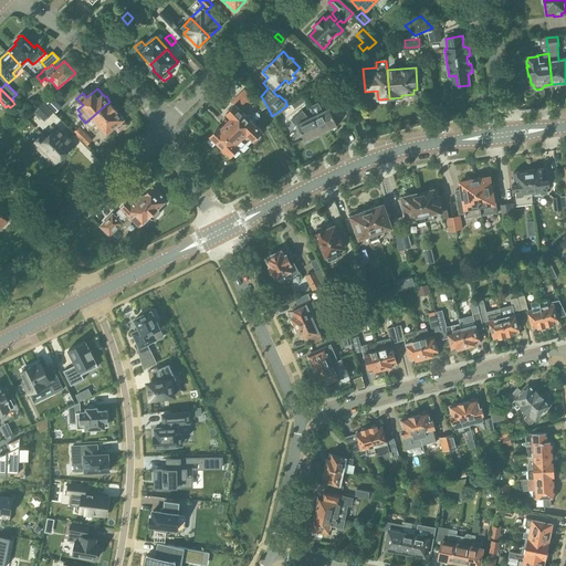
[(219,127),(210,136),(221,147),(220,147),(221,152),(224,154),(229,155),(231,157),(239,148),(240,149),(251,138),(253,140),(263,132),(253,122),(261,114),(245,88),(232,102),(236,105),(227,114),(231,118),(221,129),(219,127)]
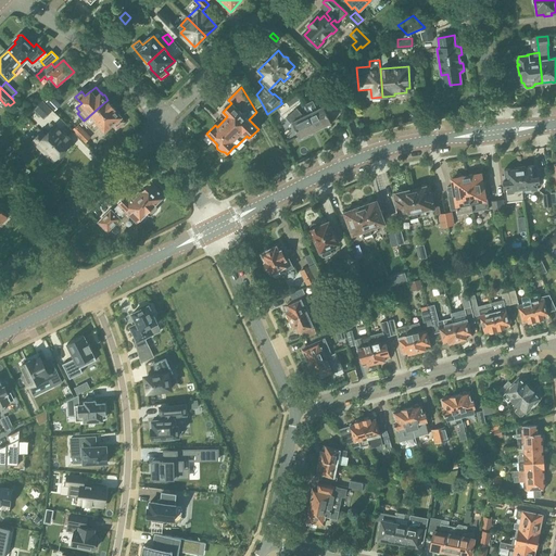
[(304,97),(311,92),(306,87),(300,91),(304,97)]
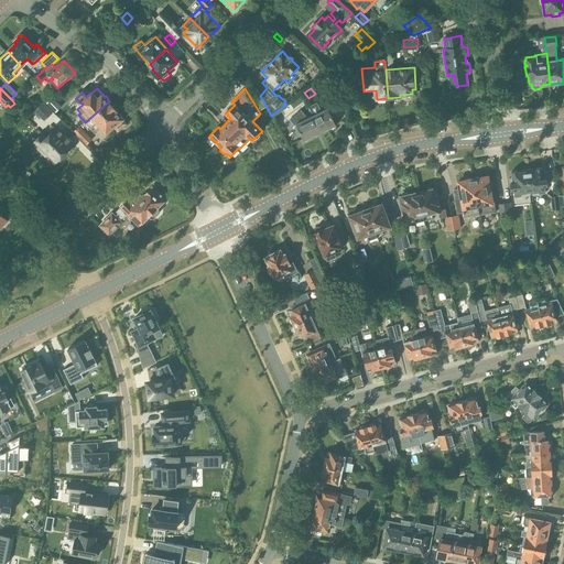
[(53,112),(47,106),(43,101),(34,111),(44,121),(53,112)]
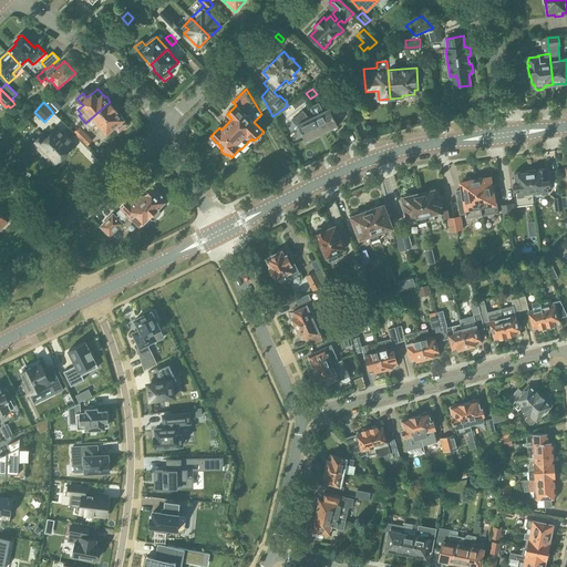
[(114,106),(110,102),(104,106),(93,116),(85,123),(91,131),(99,124),(107,134),(115,127),(119,132),(127,125),(123,121),(124,120),(123,117),(123,116),(121,113),(119,113),(114,106)]
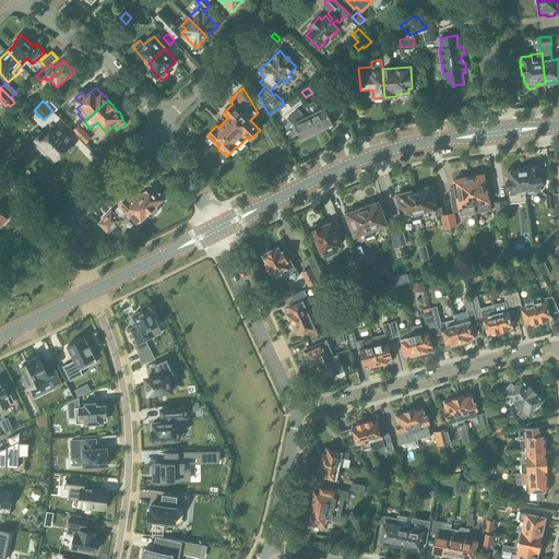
[(310,115),(318,131),(333,123),(325,107),(319,110),(314,102),(306,106),(310,115)]
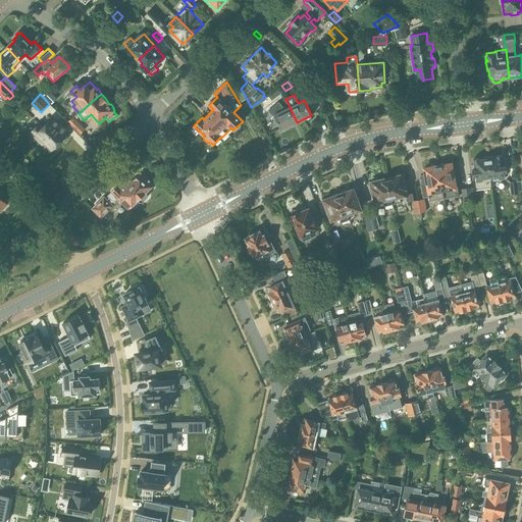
[(297,122),(290,107),(285,109),(278,102),(268,110),(273,116),(274,116),(281,131),(297,122)]
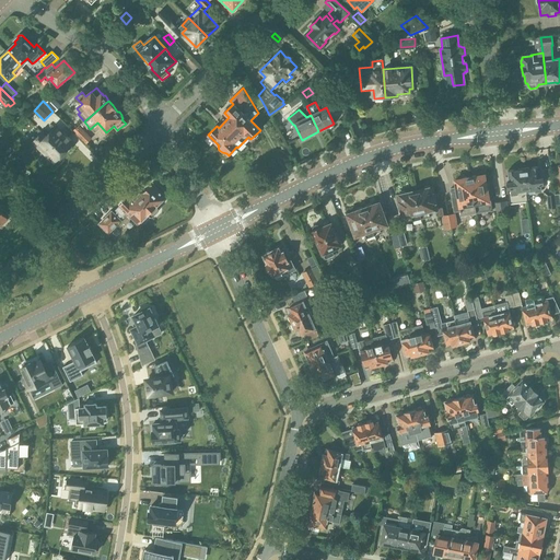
[(86,143),(91,139),(79,126),(73,131),(86,143)]
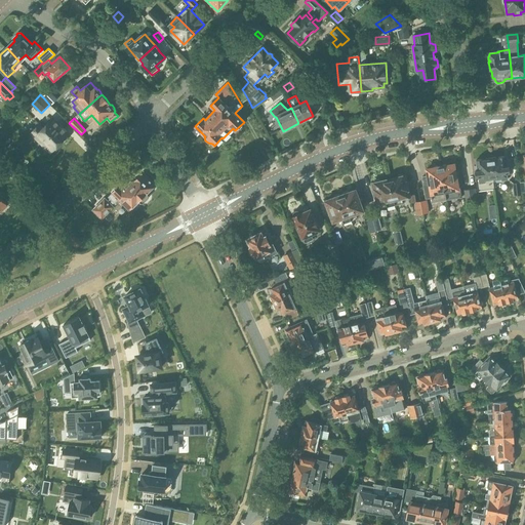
[(40,124),(31,133),(51,152),(52,151),(55,151),(59,147),(59,144),(63,144),(67,139),(67,136),(68,134),(52,119),(43,128),(40,124)]
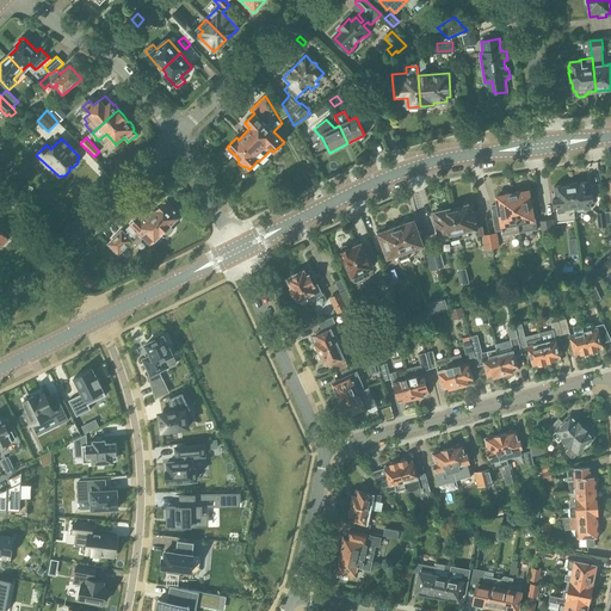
[(571,184),(575,213),(584,211),(584,209),(591,209),(591,201),(593,201),(592,190),(588,191),(587,181),(580,183),(581,184),(578,185),(576,184),(571,184)]
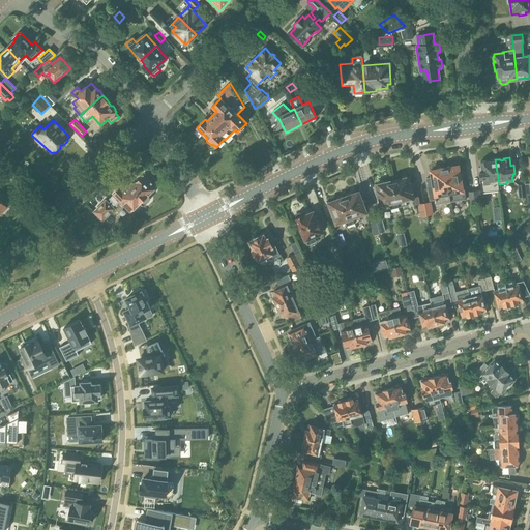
[(499,190),(499,184),(495,159),(491,160),(490,162),(488,162),(487,160),(480,162),(481,170),(479,170),(482,193),(499,190)]
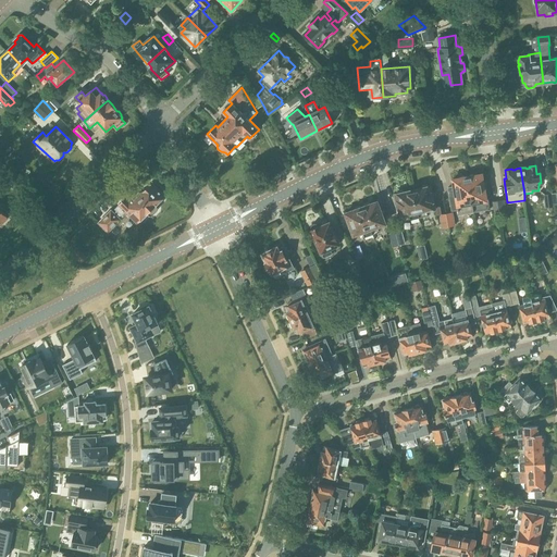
[(467,177),(473,211),(491,209),(486,184),(483,182),(482,174),(474,175),(473,174),(470,175),(469,176),(467,177)]
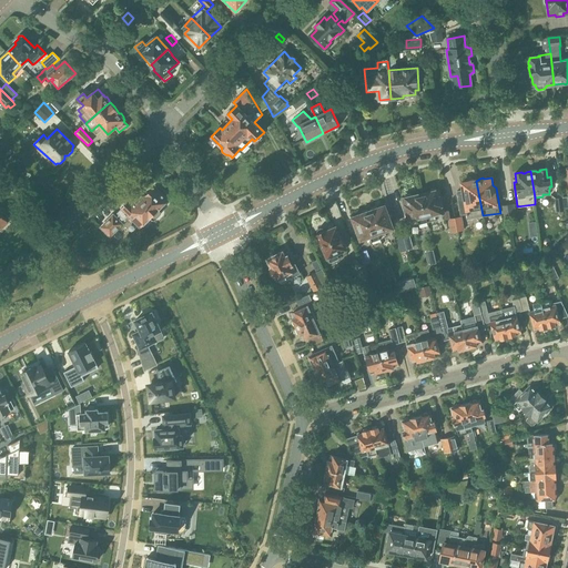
[(462,183),(463,190),(457,191),(462,214),(467,213),(468,219),(483,215),(476,181),(475,181),(474,180),(470,181),(469,182),(462,183)]
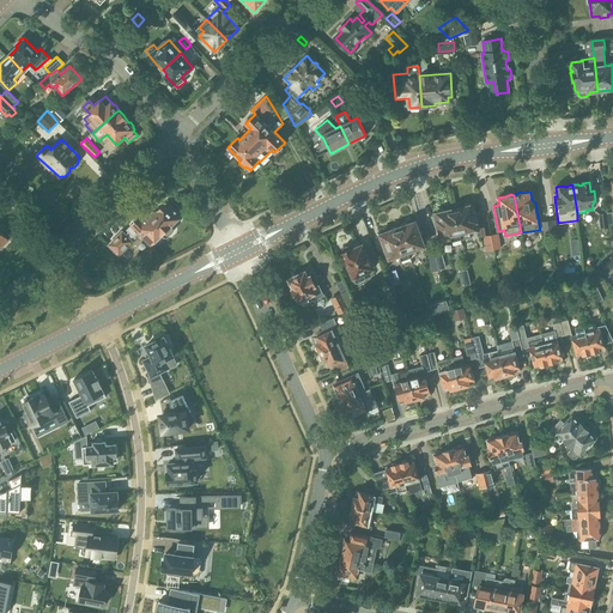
[(122,231),(109,246),(119,255),(132,242),(131,240),(133,236),(135,238),(140,234),(151,246),(162,235),(164,237),(168,237),(174,231),(174,229),(171,226),(182,216),(168,201),(155,214),(152,212),(149,217),(150,218),(149,219),(145,217),(141,220),(139,217),(131,226),(127,230),(128,232),(126,235),(122,231)]
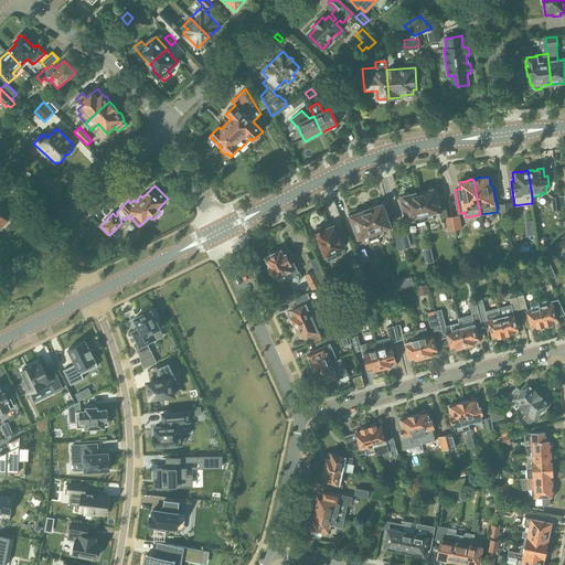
[(418,192),(425,221),(433,219),(432,213),(441,211),(436,188),(418,192)]
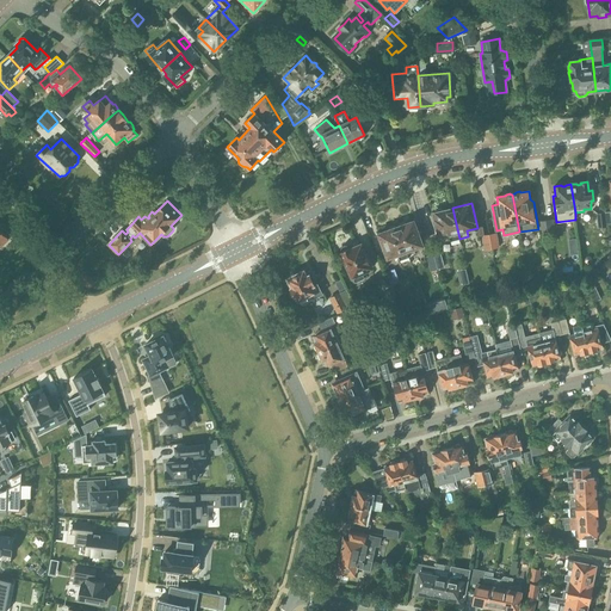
[(450,241),(460,239),(452,208),(433,213),(439,238),(449,235),(450,241)]
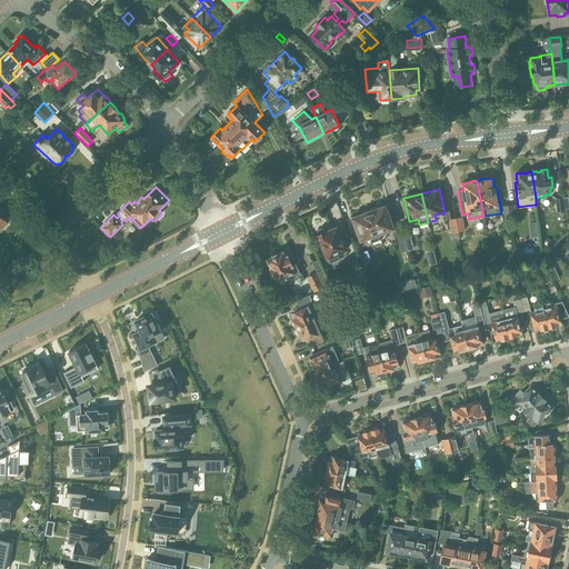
[(565,211),(565,209),(563,198),(556,199),(557,212),(565,211)]
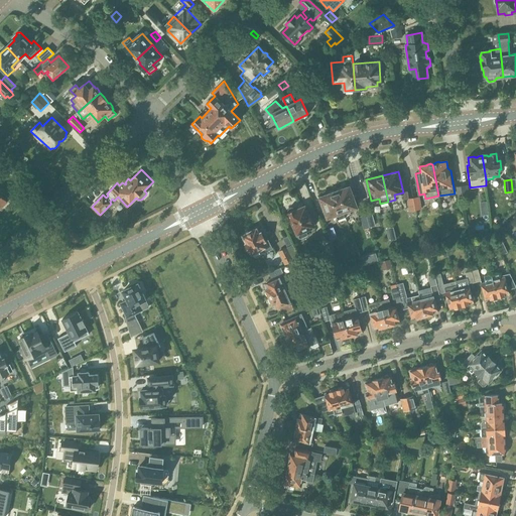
[(336,191),(345,217),(352,215),(350,210),(357,207),(349,186),(336,191)]
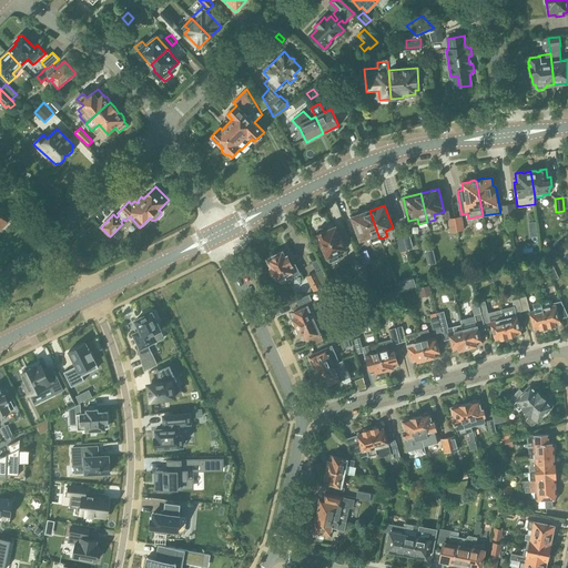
[(379,239),(369,211),(352,217),(361,240),(369,236),(372,242),(379,239)]
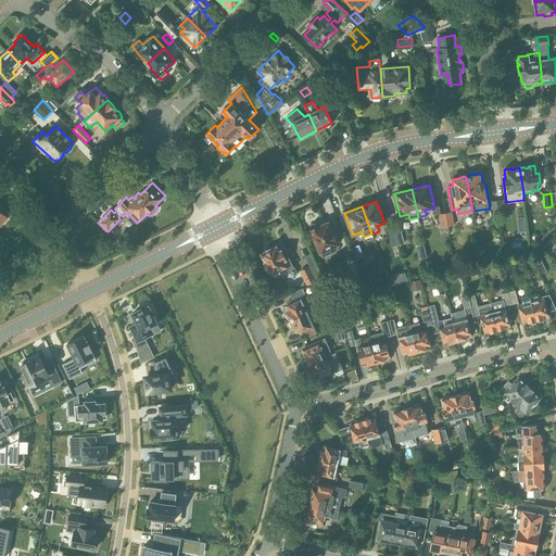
[(314,223),(313,224),(312,224),(311,225),(311,227),(311,228),(311,229),(320,252),(323,257),(332,253),(329,248),(338,244),(329,223),(319,227),(317,224),(316,223),(314,223)]
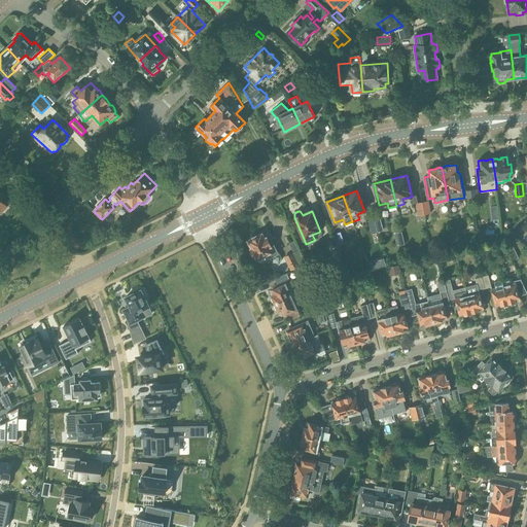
[(380,217),(375,219),(378,233),(384,231),(380,217)]
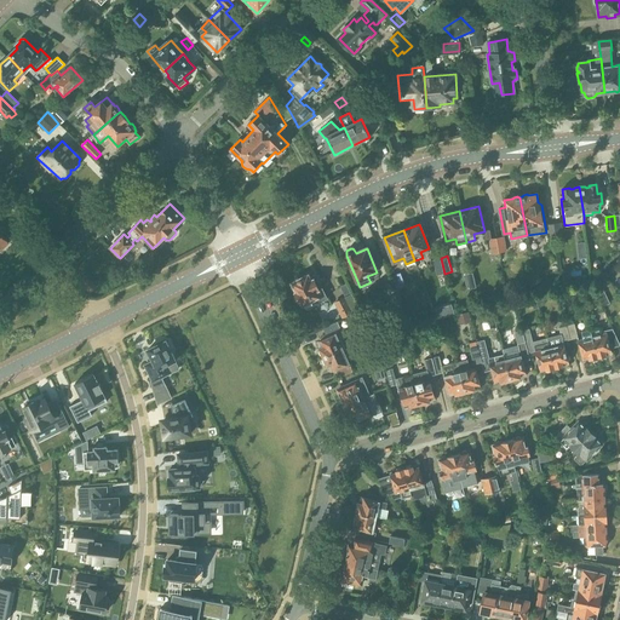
[(437,275),(445,274),(441,258),(432,260),(437,275)]
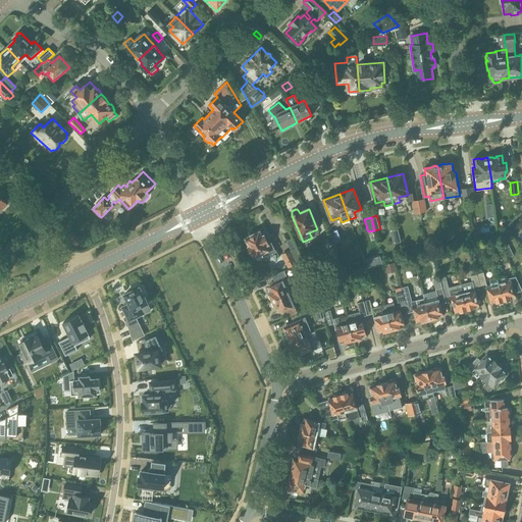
[(503,230),(509,236),(517,228),(511,222),(503,230)]
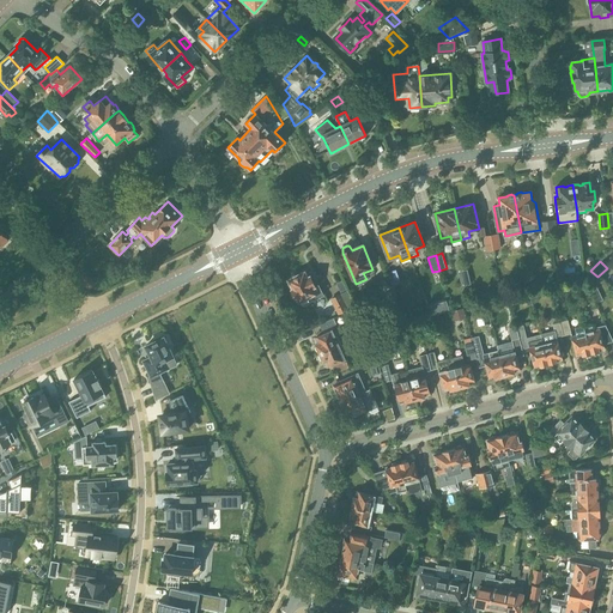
[(90,277),(84,271),(77,278),(83,284),(90,277)]
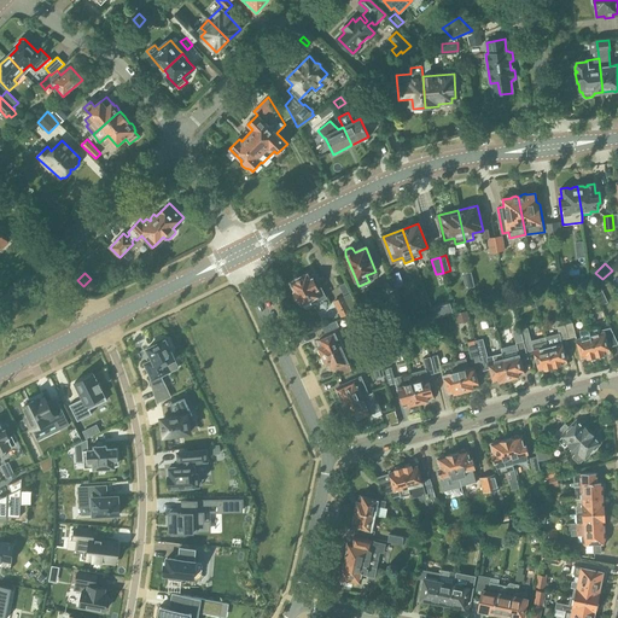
[(471,273),(462,274),(466,289),(474,286),(471,273)]
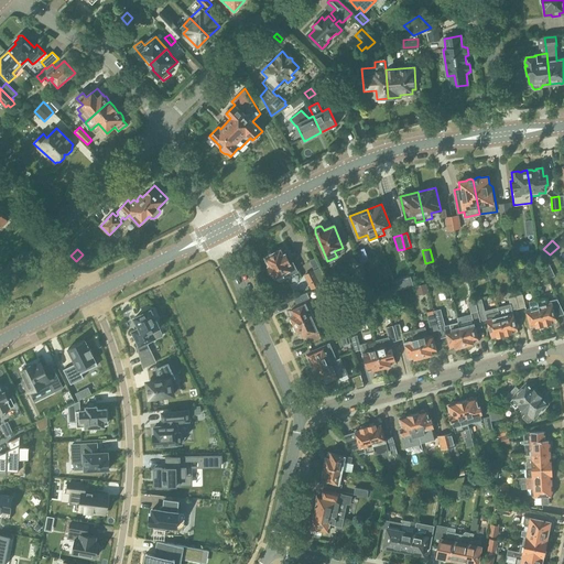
[(268,257),(266,258),(270,266),(269,267),(269,268),(269,270),(270,273),(272,274),(273,275),(274,274),(275,278),(283,274),(285,279),(297,272),(292,262),(290,263),(285,253),(283,256),(280,250),(273,253),(271,253),(268,255),(268,257)]
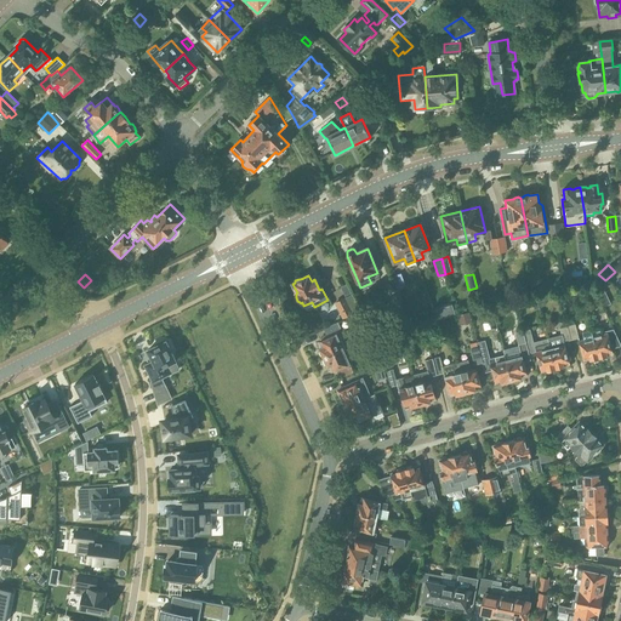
[(604,308),(611,305),(605,291),(597,295),(604,308)]
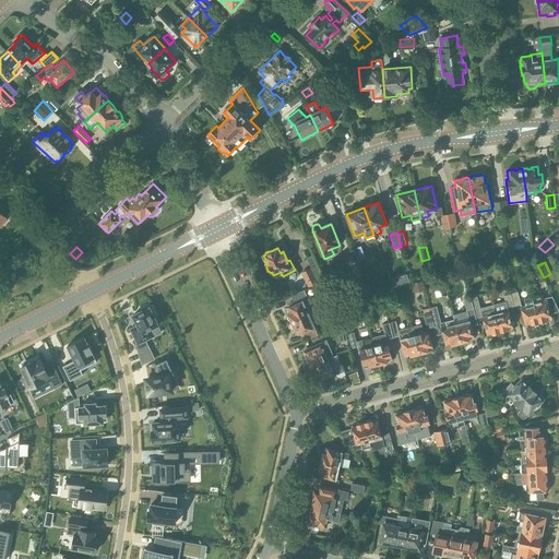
[(317,265),(301,273),(309,286),(323,278),(317,265)]
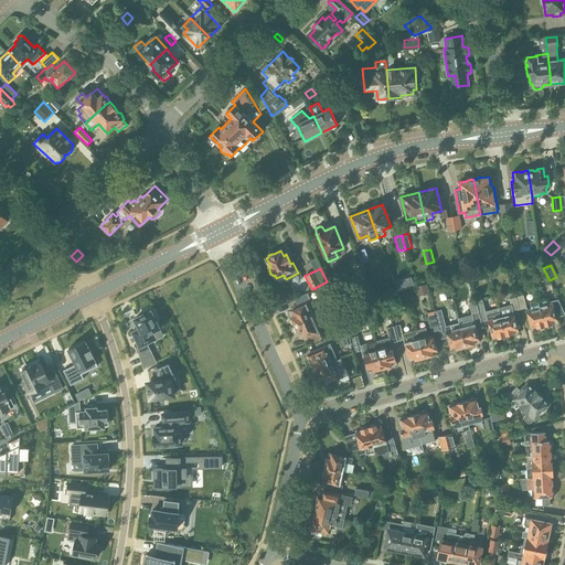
[(414,286),(411,278),(397,283),(401,290),(414,286)]
